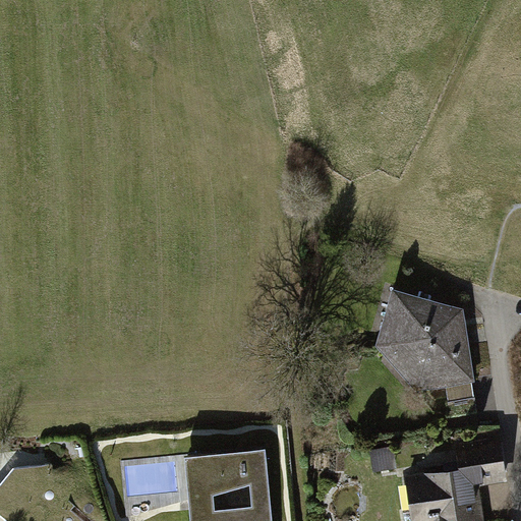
[(466,315),(401,299),(383,351),(429,392),(477,388),(466,315)]
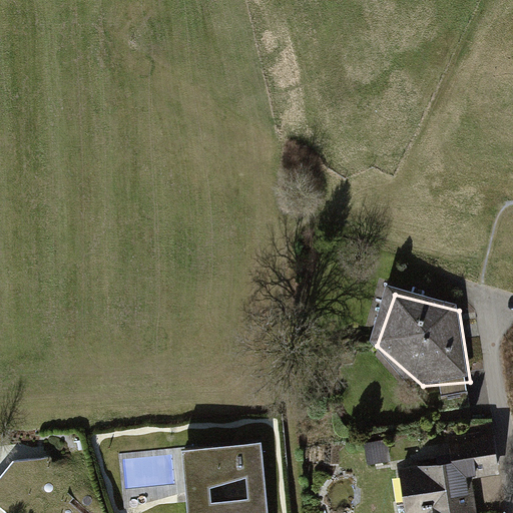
[(455,446),(498,439),(496,424),(453,431),(455,446)]
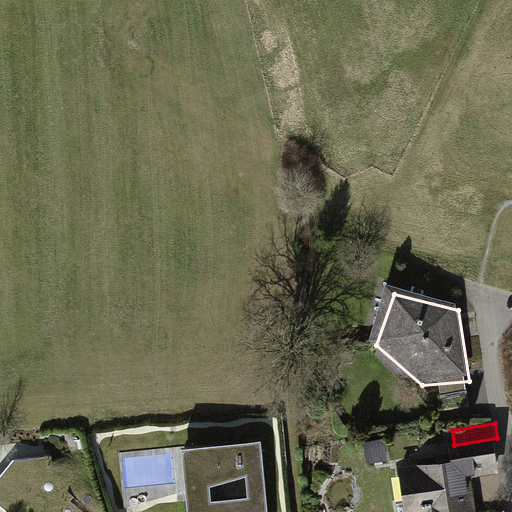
[(267,511),(261,440),(183,446),(190,511),(267,511)]
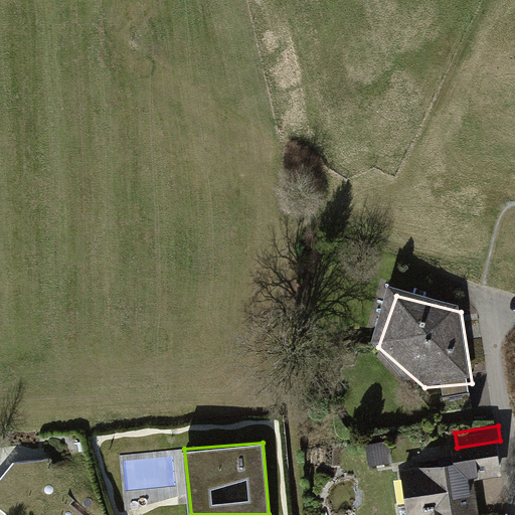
[(14,462),(0,478),(0,506),(9,514),(84,514),(71,504),(75,498),(62,459),(14,462)]
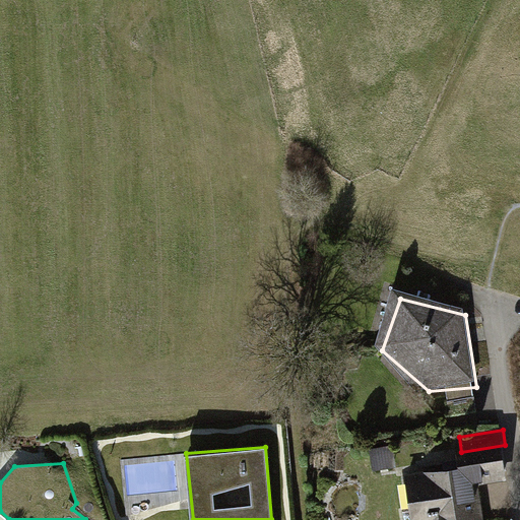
[(509,464),(411,477),(416,519),(461,519),(515,513),(509,464)]
